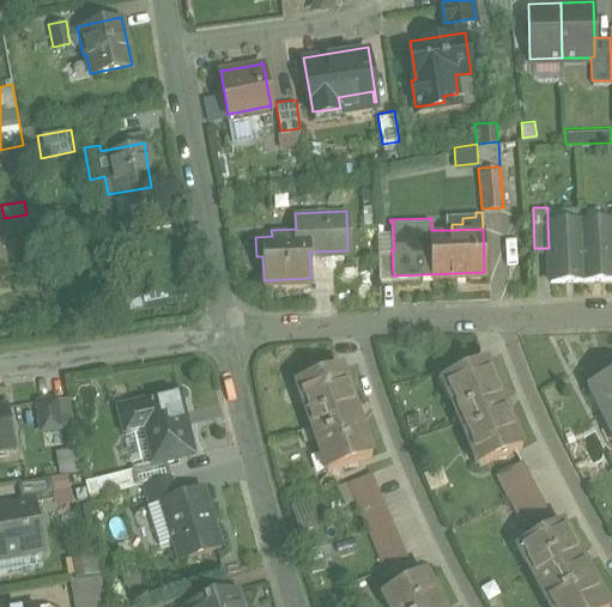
[(611,218),(580,219),(582,277),(611,274),(611,218)]
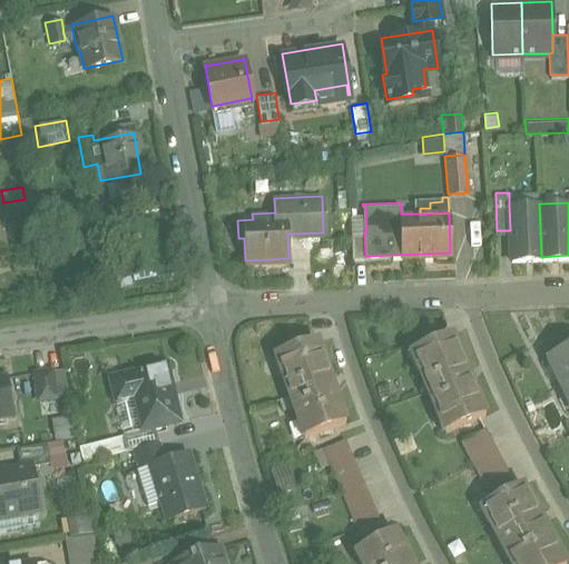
[(11,214),(10,204),(0,205),(0,216),(11,214)]
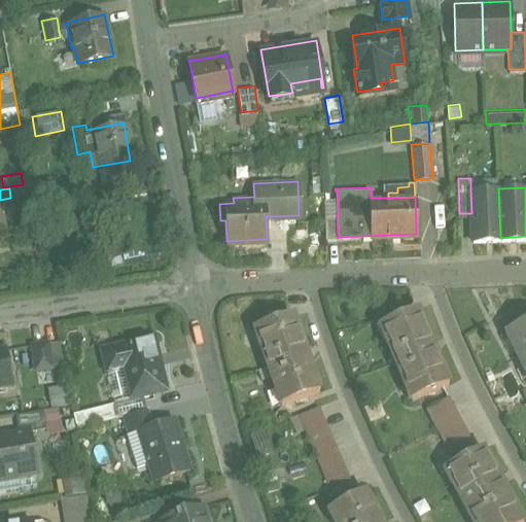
[(498,188),(470,189),(471,213),(472,239),(500,238),(498,188)]
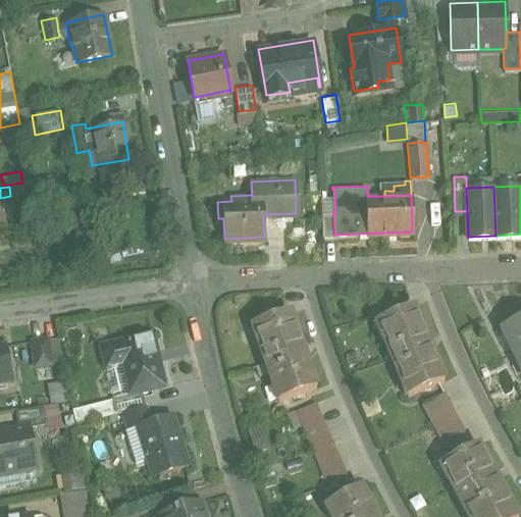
[(333,212),(321,213),(322,235),(334,235),(333,212)]
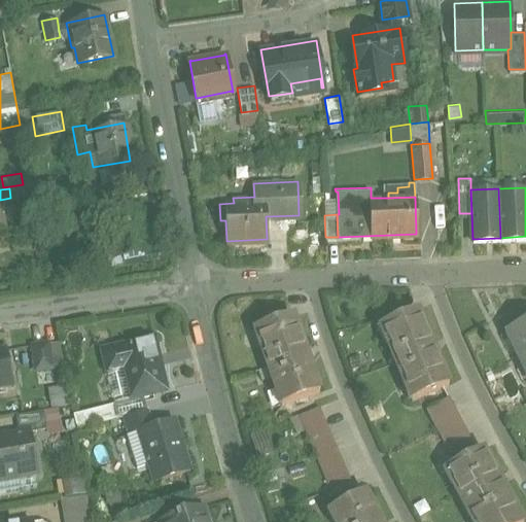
[(525,304),(525,303),(501,314),(507,327),(525,318),(525,304)]
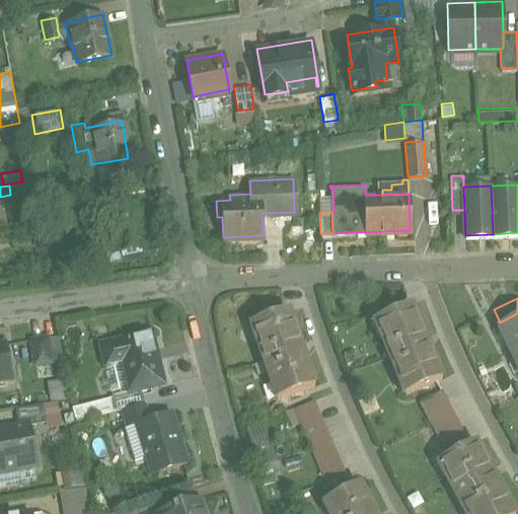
[(411,302),(373,317),(374,318),(377,317),(383,332),(380,333),(397,375),(401,373),(408,388),(403,389),(404,390),(441,375),(411,302)]
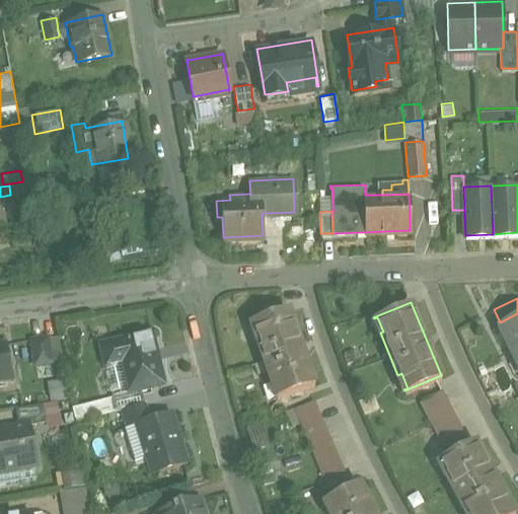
[(289,305),(251,318),(252,320),(256,319),(261,334),(256,335),(272,378),(276,376),(282,390),(278,392),(278,393),(315,381),(289,305)]
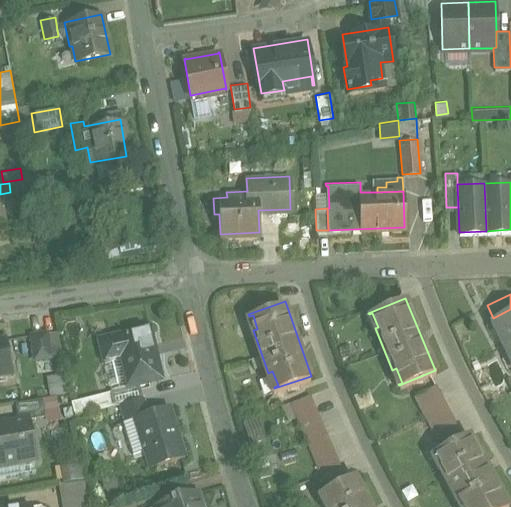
[(510,309),(493,318),(491,319),(492,320),(495,319),(506,341),(510,339),(510,309)]
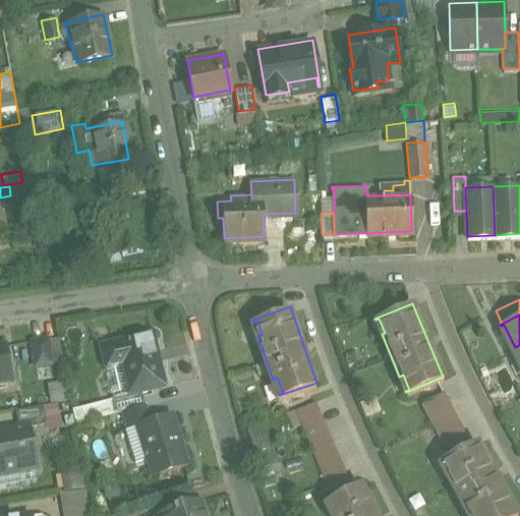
[(151,331),(100,342),(105,364),(122,361),(129,391),(163,383),(151,331)]
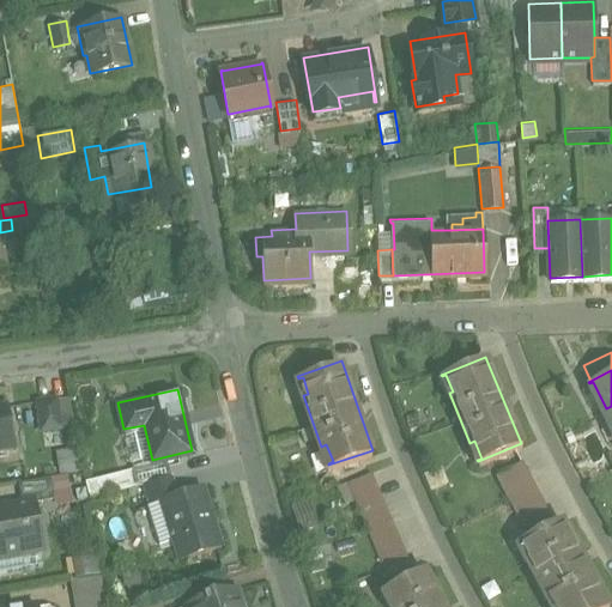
[(54,396),(37,399),(41,425),(58,423),(54,396)]
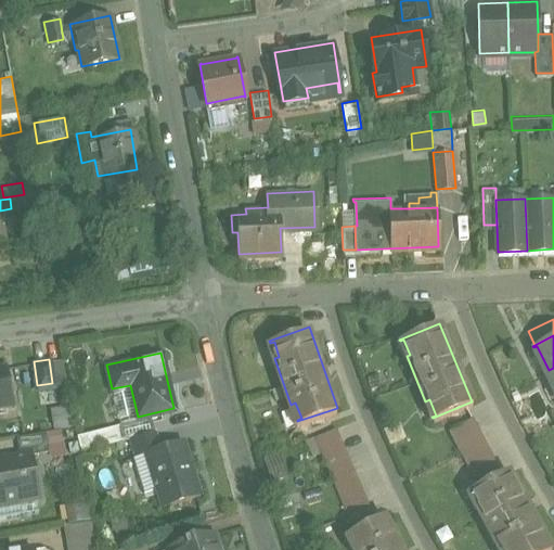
[(4,365),(0,366),(0,405),(11,403),(4,365)]
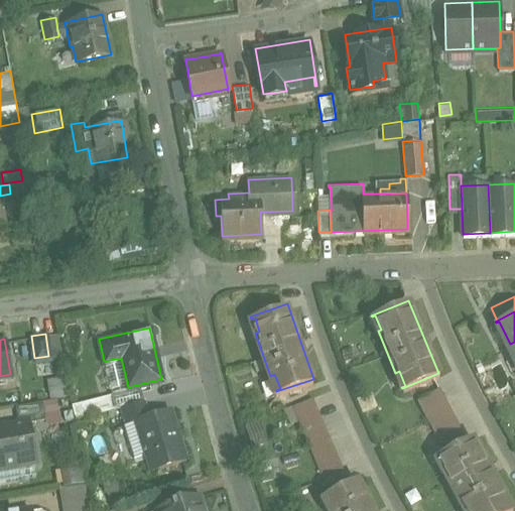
[(438,386),(417,397),(428,419),(451,408),(438,386)]
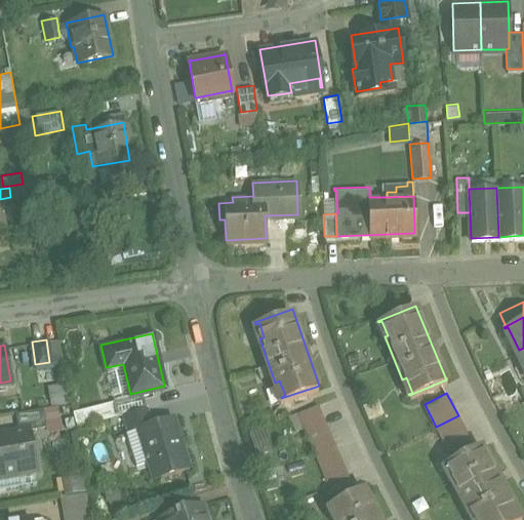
[(113,400),(88,406),(91,420),(117,412),(113,400)]
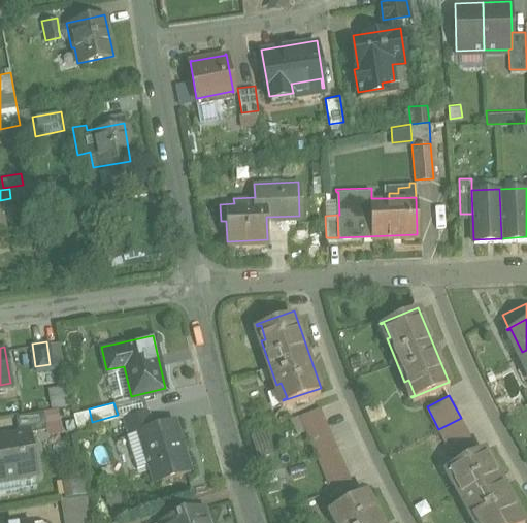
[(320,404),(298,413),(317,456),(338,448),(320,404)]
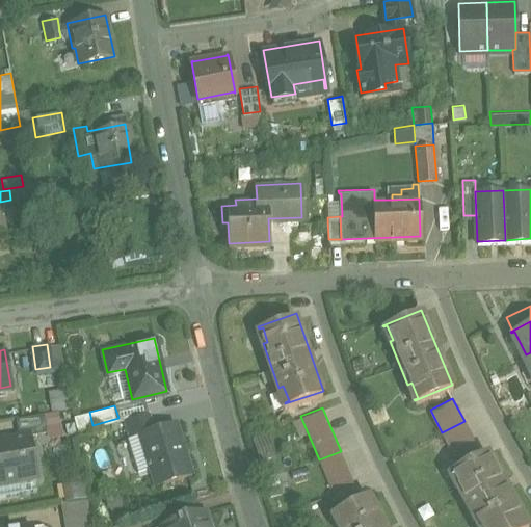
[(43,412),(16,417),(19,435),(28,432),(28,433),(46,430),(43,412)]
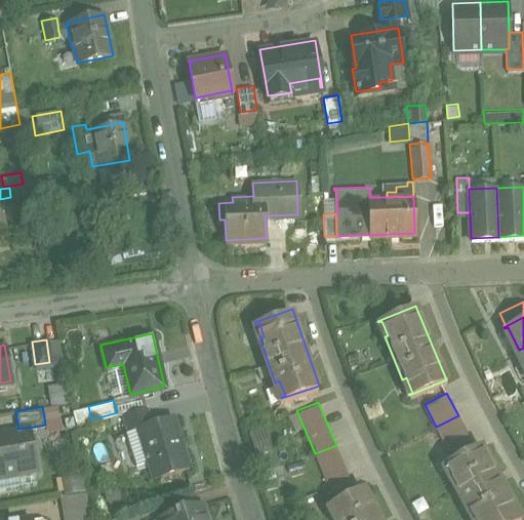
[(146,406),(123,413),(126,425),(137,422),(138,426),(152,423),(146,406)]
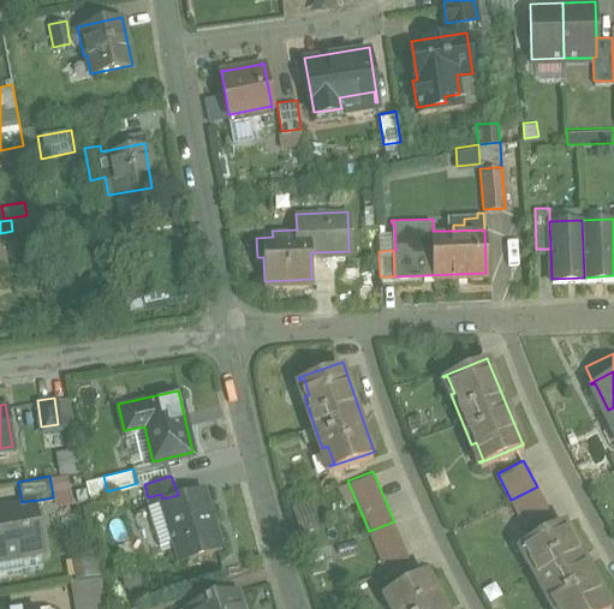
[(178,495),(162,499),(180,556),(179,557),(179,559),(222,545),(222,544),(221,544),(215,525),(216,525),(216,524),(213,525),(201,489),(202,488),(202,487),(178,495)]
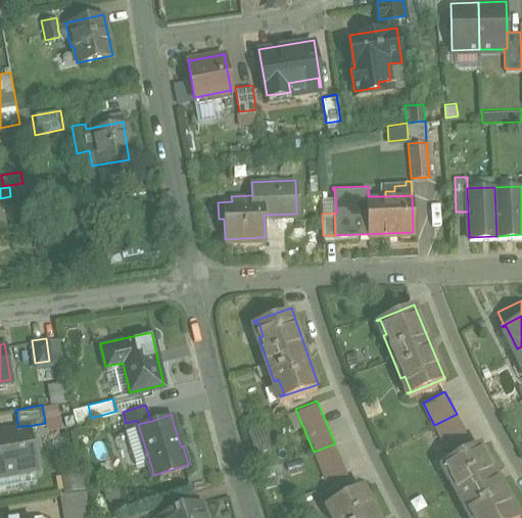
[(457,414),(434,425),(446,446),(468,435),(457,414)]
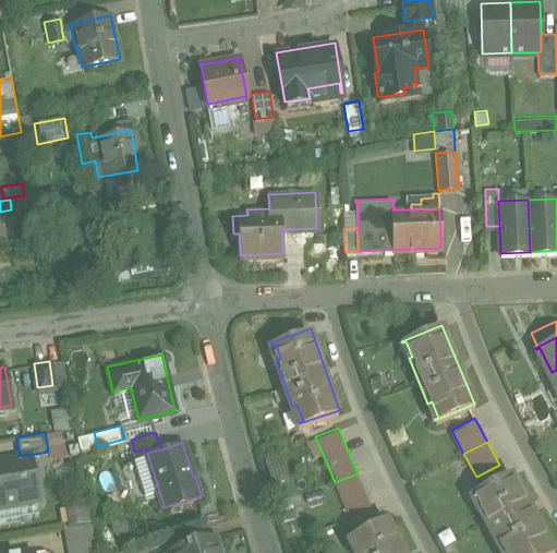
[(137,455),(144,491),(154,490),(147,453),(137,455)]
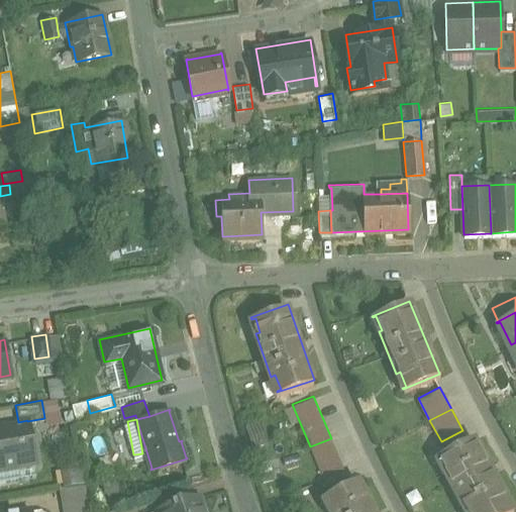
[(18,422),(0,425),(0,467),(34,461),(27,421),(27,420),(18,422)]
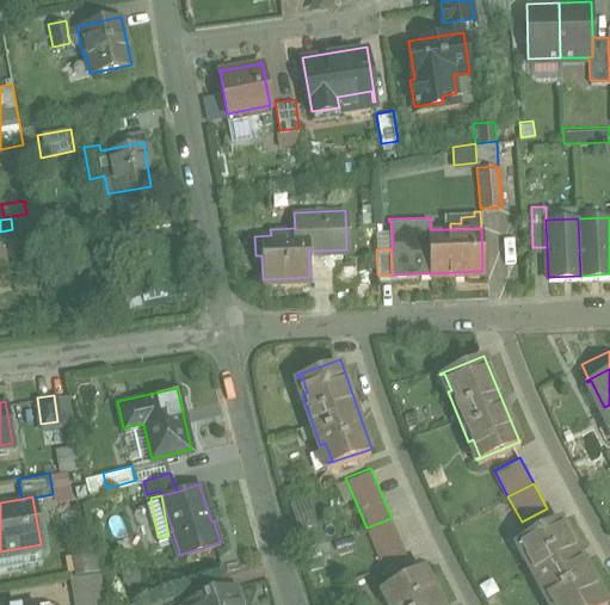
[(559,517),(515,542),(516,543),(521,541),(528,554),(523,556),(549,604),(604,604),(607,604),(559,517)]
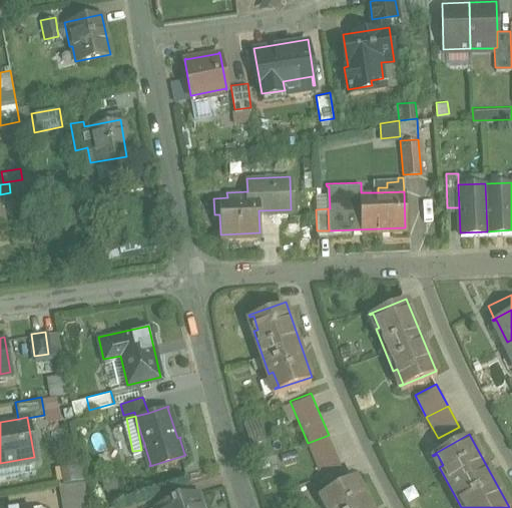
[(329,435),(308,443),(322,475),(342,466),(329,435)]
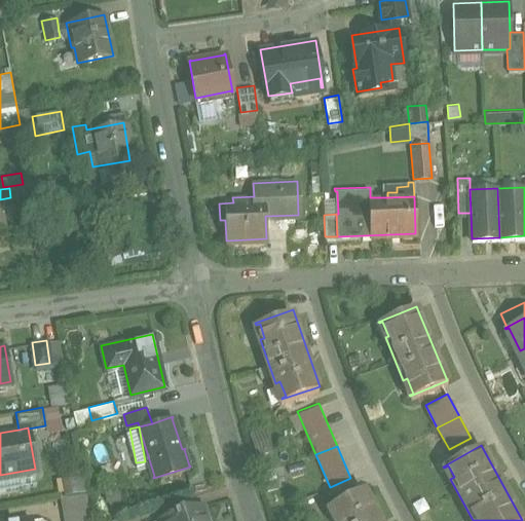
[(380,520),(364,487),(328,505),(336,520),(380,520)]
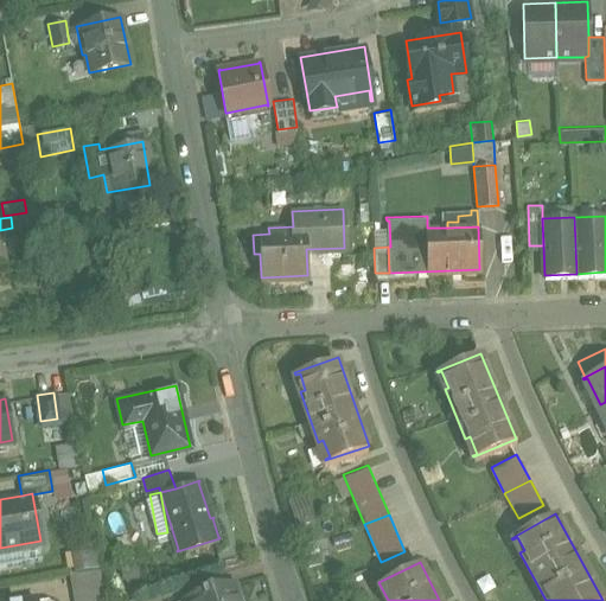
[(104,600),(99,564),(69,570),(74,600),(104,600)]
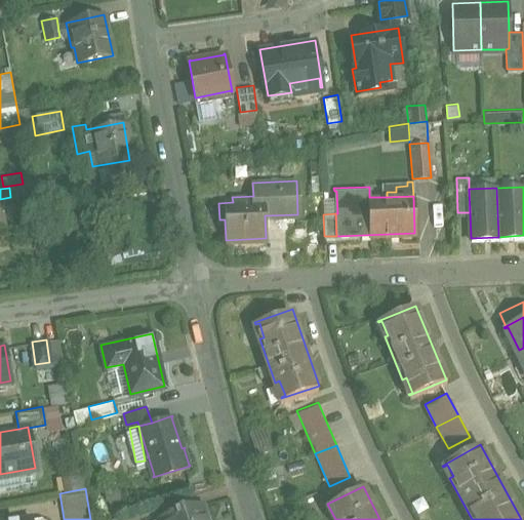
[(208,519),(203,503),(159,517),(159,519),(208,519)]
